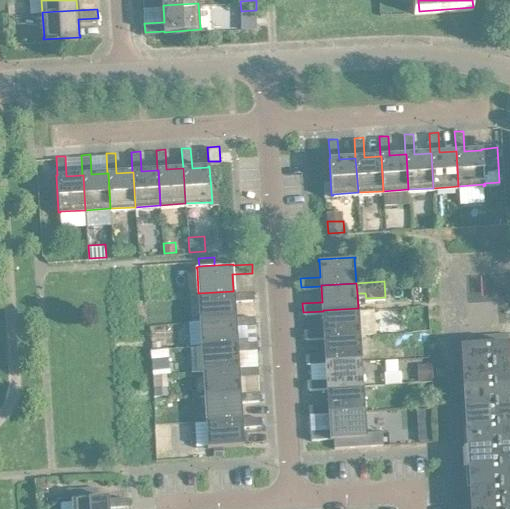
[(198,293),(200,318),(235,316),(235,315),(234,299),(254,298),(253,289),(233,290),(233,291),(198,293)]
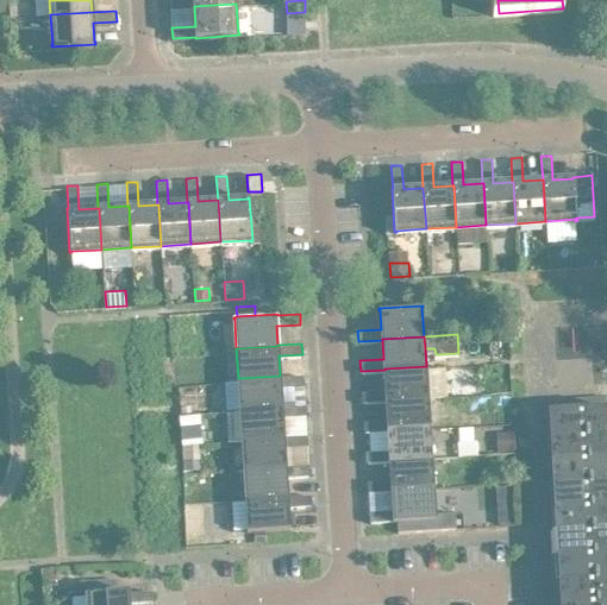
[(362,401),(386,399),(386,398),(427,396),(426,366),(385,369),(385,370),(386,389),(362,390),(362,401)]
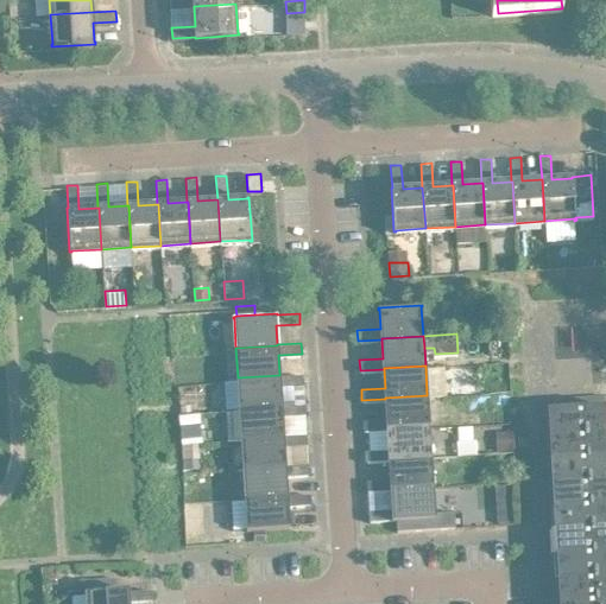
[(238,377),(240,407),(282,405),(282,404),(279,385),(303,383),(303,373),(279,374),(279,375),(238,377)]
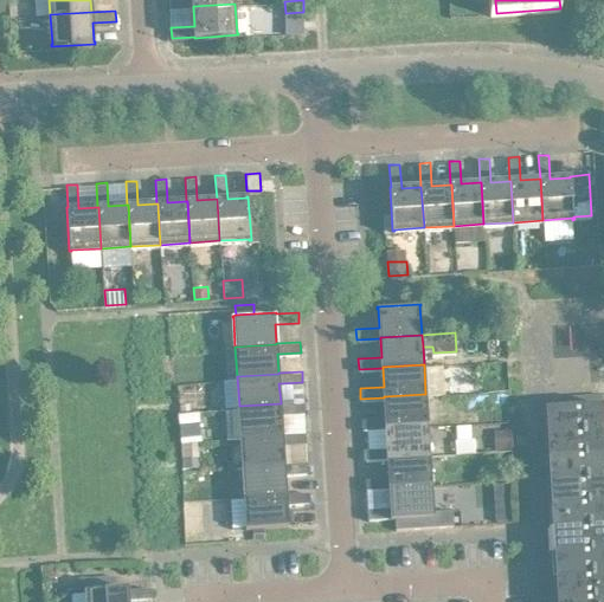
[(546,409),(547,432),(599,428),(598,406),(603,406),(603,393),(557,395),(558,407),(545,407),(545,409),(546,409)]
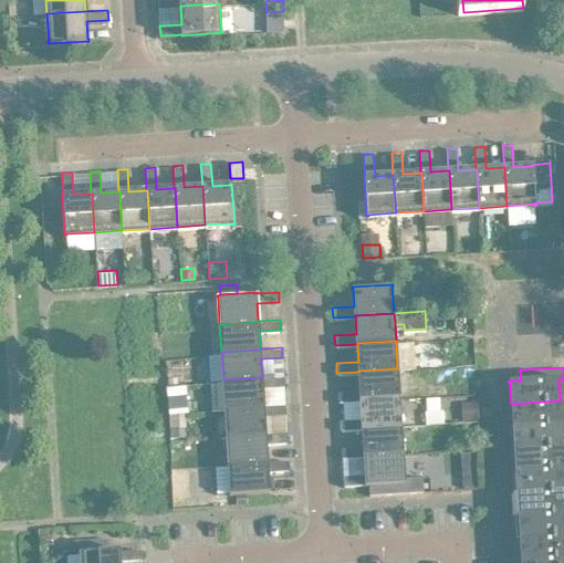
[(338,400),(361,399),(399,396),(397,368),(358,371),(358,372),(359,389),(337,391),(338,400)]
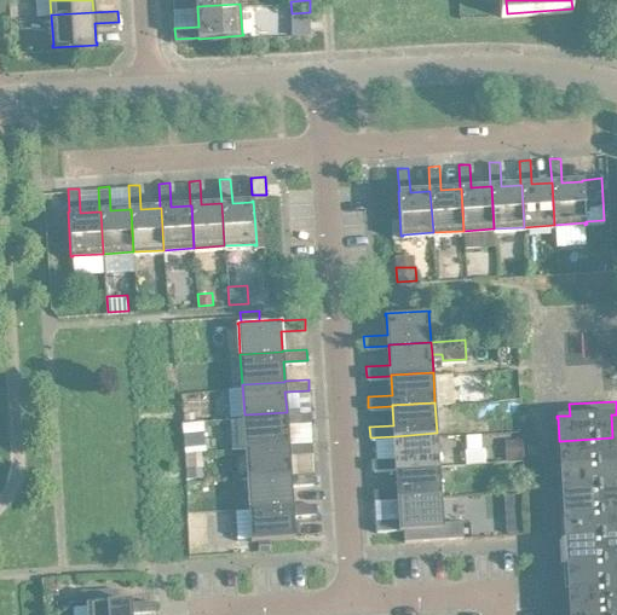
[(244,415),(246,445),(288,442),(287,422),(311,421),(310,410),(287,411),(287,412),(244,415)]
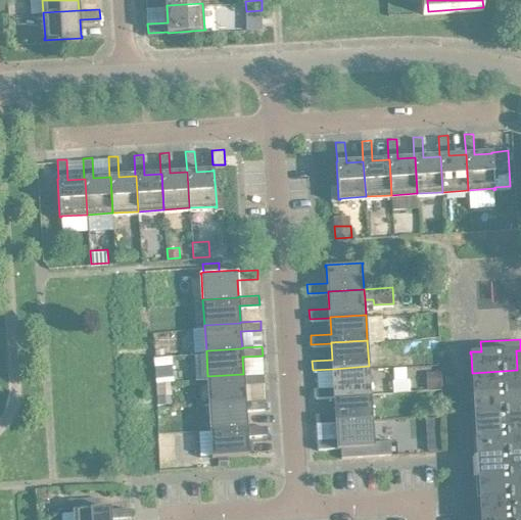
[(173,364),(155,365),(156,381),(184,380),(183,369),(174,370),(173,364)]
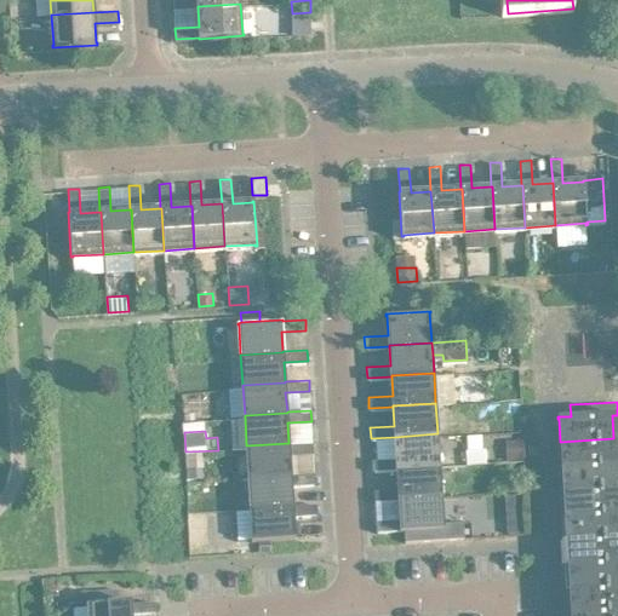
[(373,470),(396,467),(439,464),(438,433),(395,437),(396,456),(372,459),(373,470)]
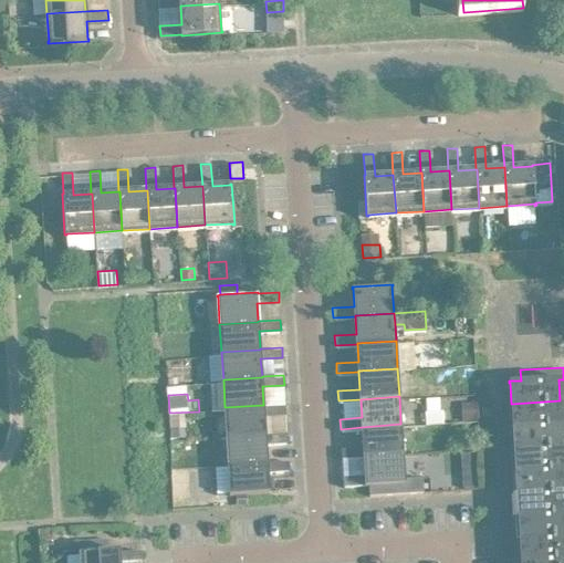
[(478,399),(461,400),(462,420),(479,419),(478,399)]
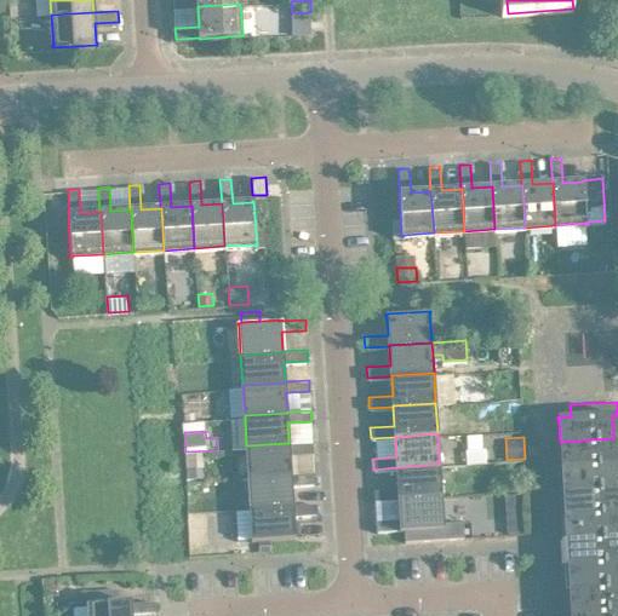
[(560,442),(562,466),(616,462),(613,438),(560,442)]
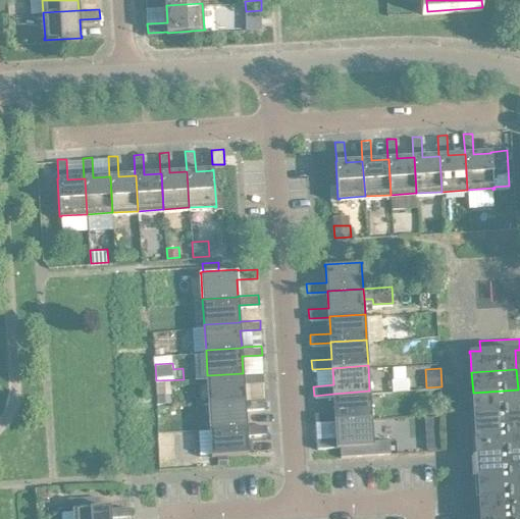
[(207,375),(209,401),(245,399),(244,382),(264,380),(263,371),(243,373),(207,375)]
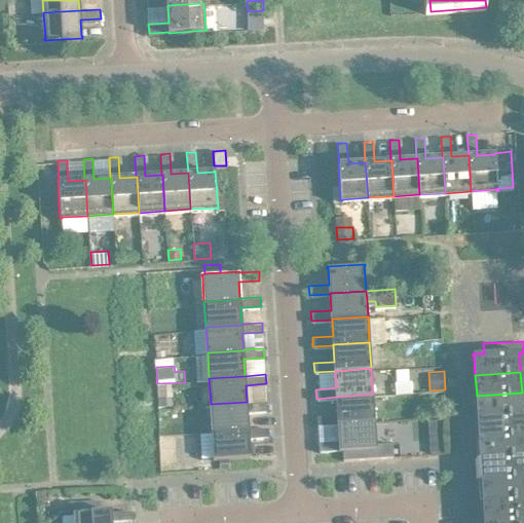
[(412,379),(395,380),(396,393),(413,391),(412,379)]
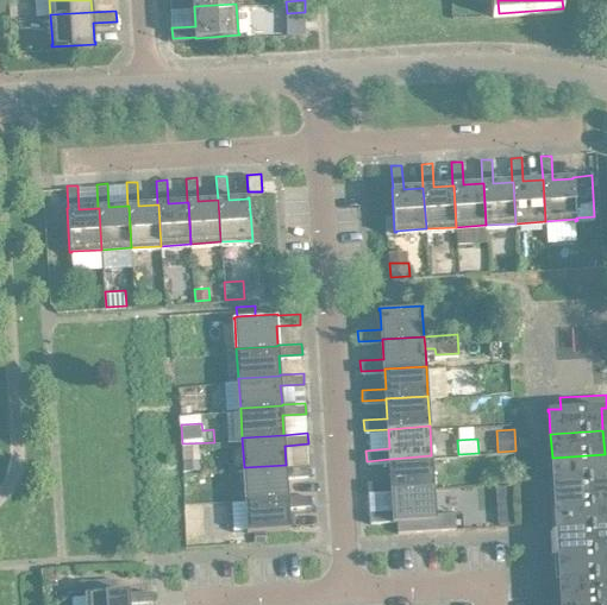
[(552,458),(554,481),(606,478),(605,454),(552,458)]
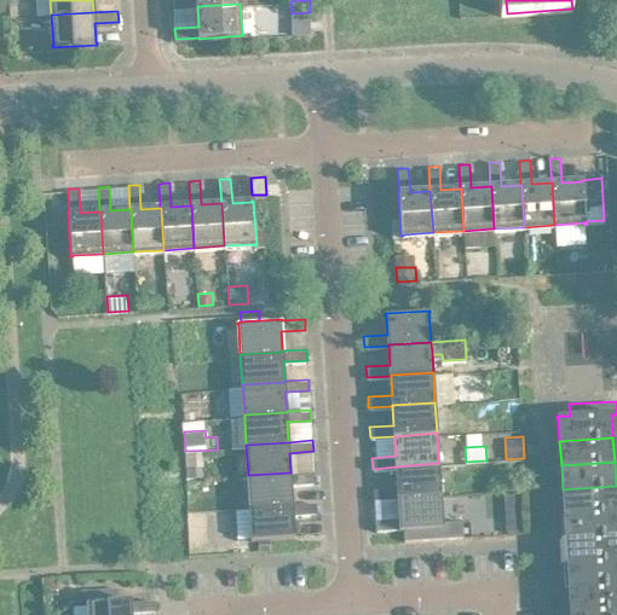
[(374,499),(398,497),(440,494),(438,463),(396,466),(397,486),(374,488),(374,499)]
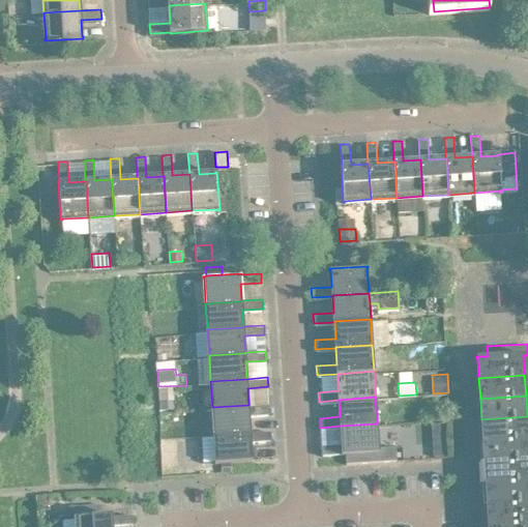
[(173,399),(158,399),(158,408),(173,408),(173,399)]
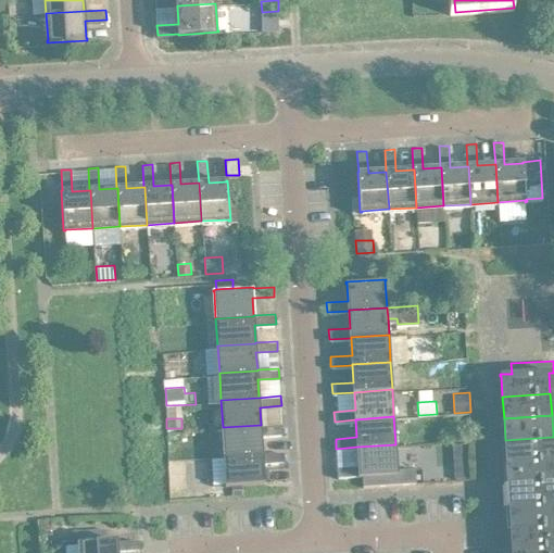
[(223,427),(224,455),(262,452),(261,435),(282,432),(282,423),(261,425),(223,427)]
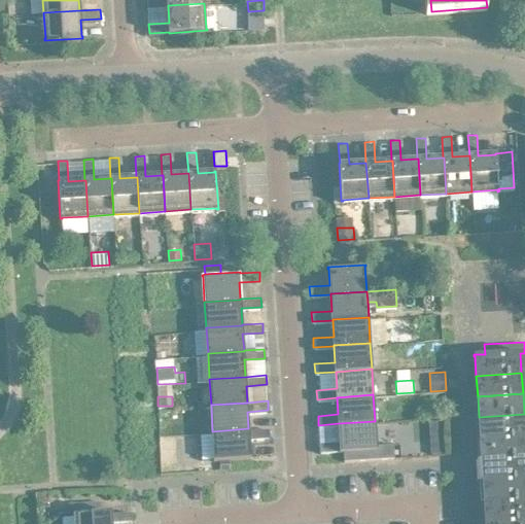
[(479,417),(480,438),(524,434),(524,414),(479,417)]
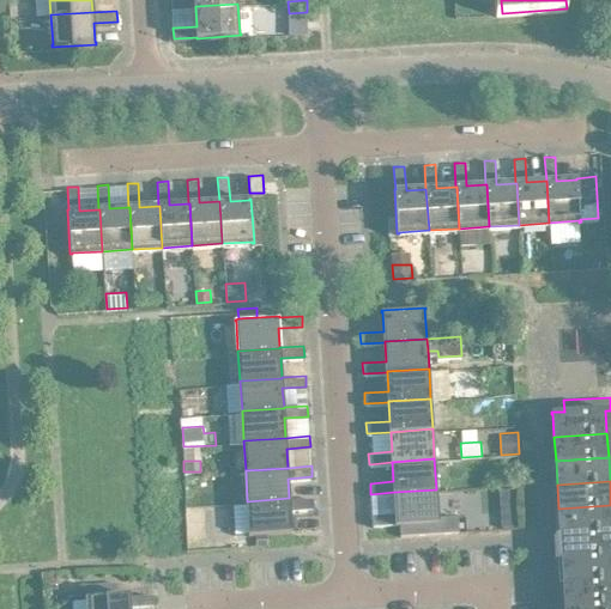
[(394,492),(395,512),(371,513),(373,524),(395,523),(440,521),(440,518),(437,518),(436,489),(394,492)]
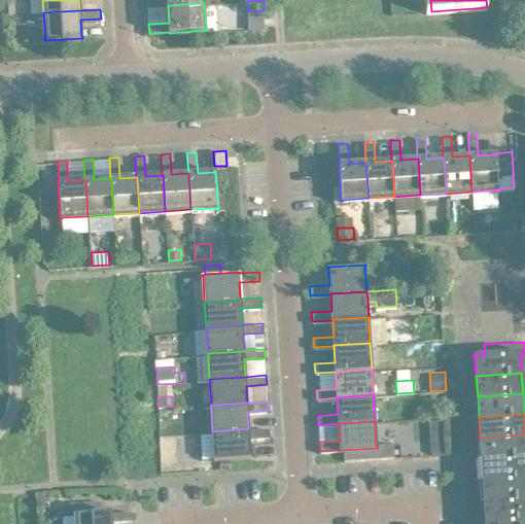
[(248,428),(212,431),(214,456),(213,456),(213,458),(251,456),(251,454),(250,454),(249,438),(270,437),(269,427),(248,428)]
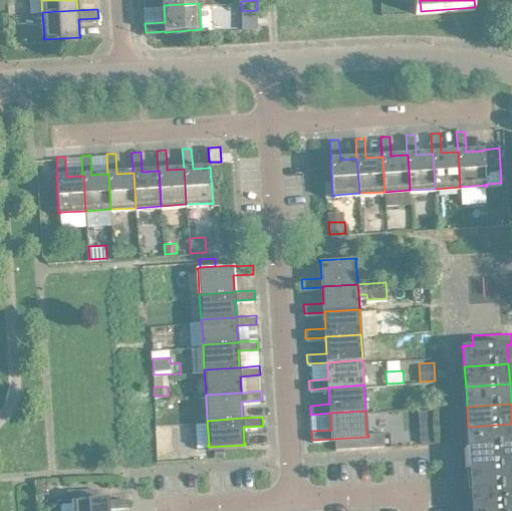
[(432,424),(420,425),(420,441),(433,440),(432,424)]
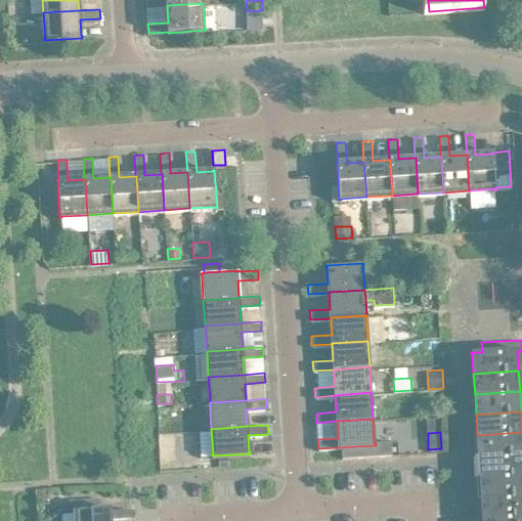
[(477,435),(478,456),(521,452),(521,433),(521,432),(477,435)]
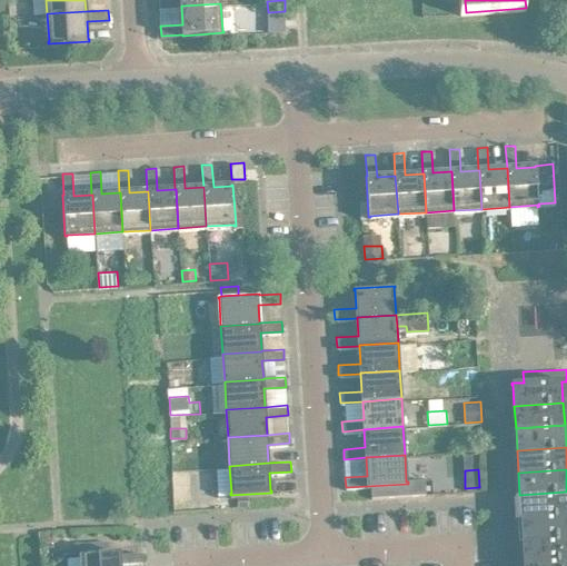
[(566,492),(519,495),(521,517),(566,514),(566,492)]
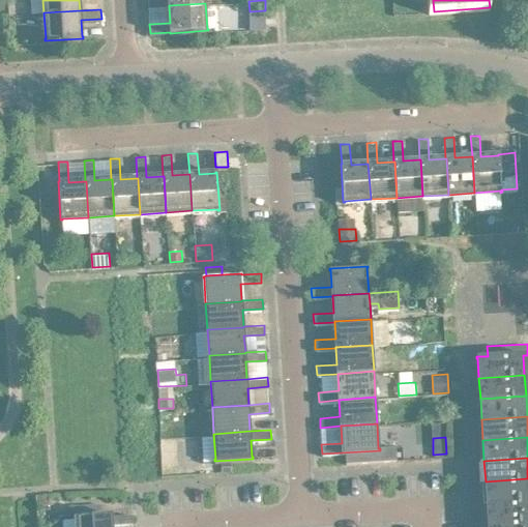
[(527,478),(486,481),(487,502),(527,499),(527,478)]
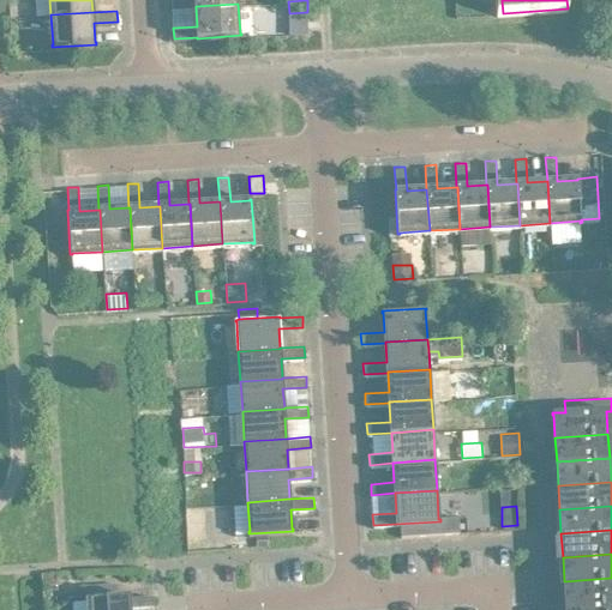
[(57,573),(45,573),(45,585),(57,584),(57,573)]
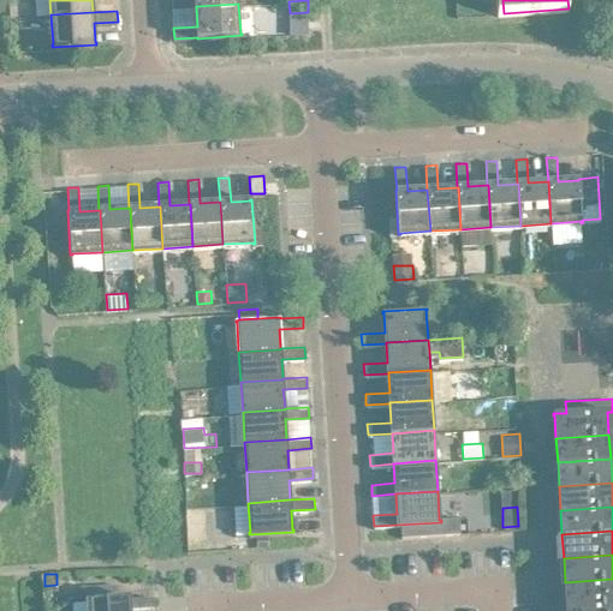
[(612,579),(565,582),(566,606),(612,603),(612,579)]
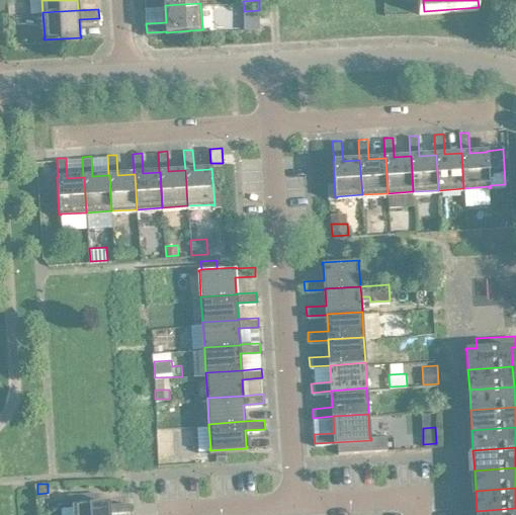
[(99,491),(72,492),(72,504),(99,502),(99,491)]
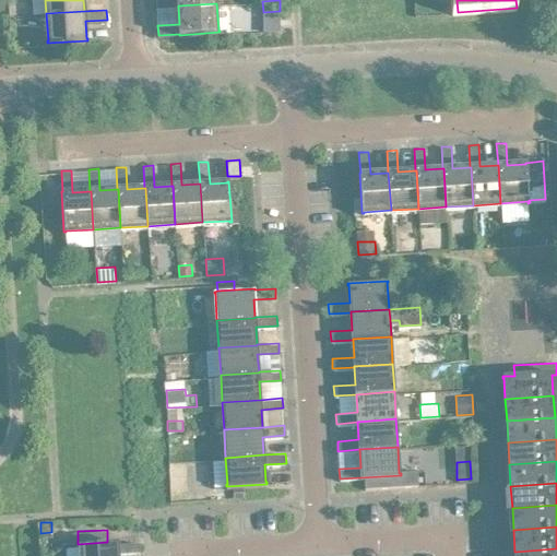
[(80,545),(80,555),(118,555),(118,552),(140,551),(139,541),(119,542),(118,541),(107,542),(78,544),(78,545),(80,545)]
